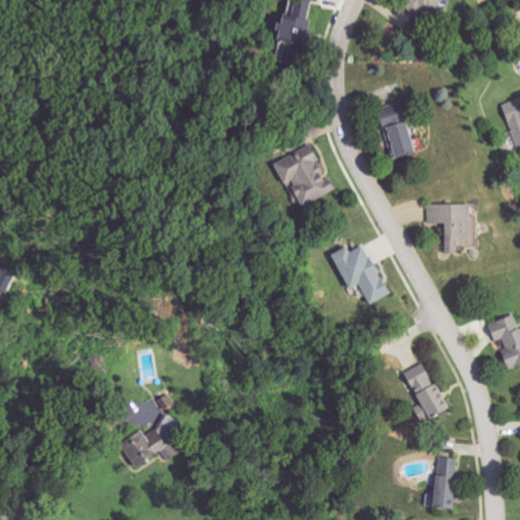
[(313,0),(293,0),(290,23),(281,21),(278,43),(291,45),(290,52),(307,54),(313,0)]
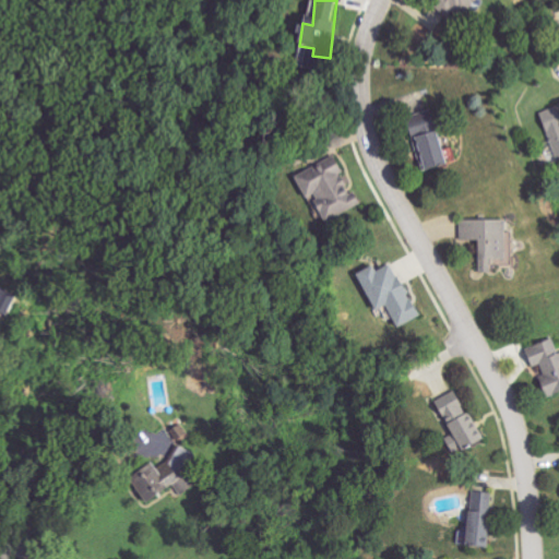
[(484,0),(483,0),(431,0),(430,2),(447,18),(458,7),(467,18),(484,0)]
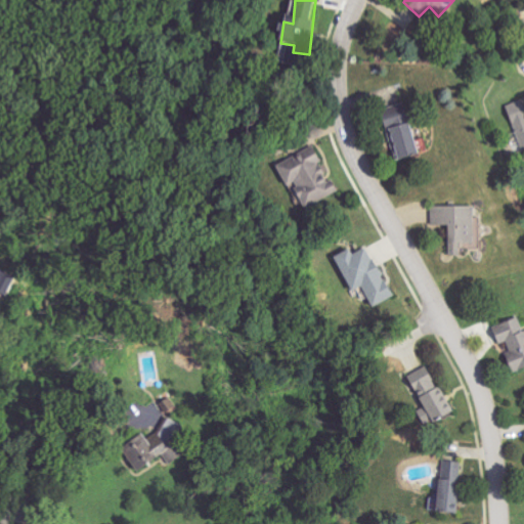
[(523,99),(507,105),(517,133),(509,136),(515,154),(523,150),(523,99)]
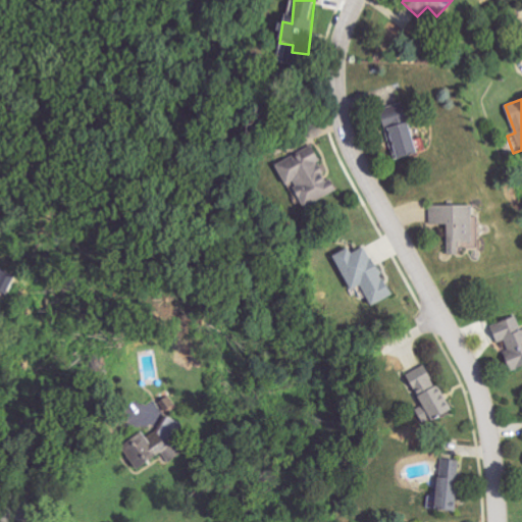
[(381,118),(395,159),(416,153),(403,112),(381,118)]
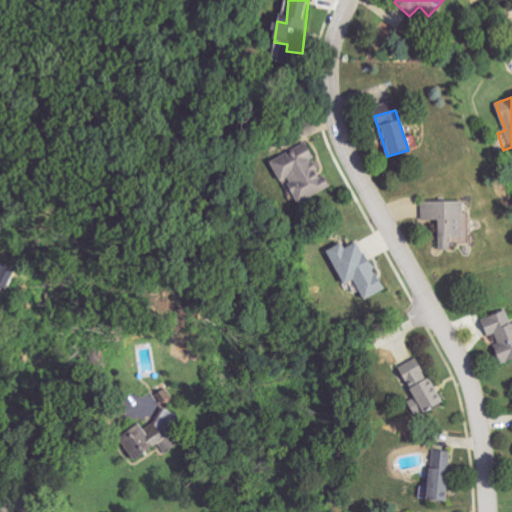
[(273,160),(282,181),(287,179),(298,203),(330,189),(310,144),(273,160)]
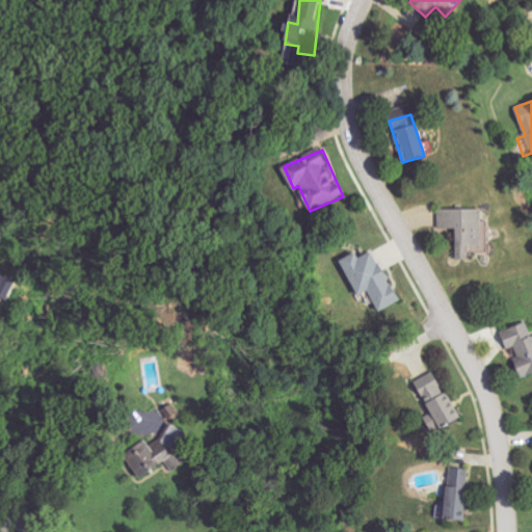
[(439,209),(437,229),(454,229),(453,258),(467,258),(467,246),(480,246),(481,209),(439,209)]
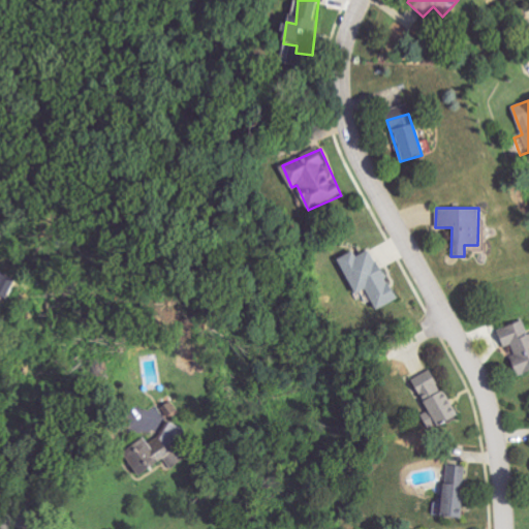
[(337,258),(353,294),(366,288),(375,310),(396,300),(372,249),(355,256),(353,250),(337,258)]
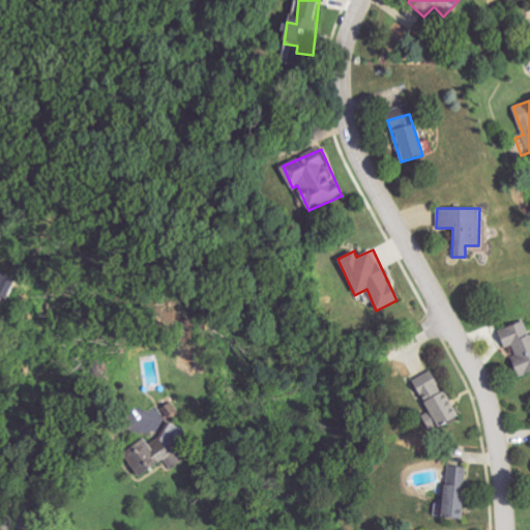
[(529,333),(529,334),(525,321),(498,329),(504,349),(508,348),(516,375),(529,370),(529,333)]
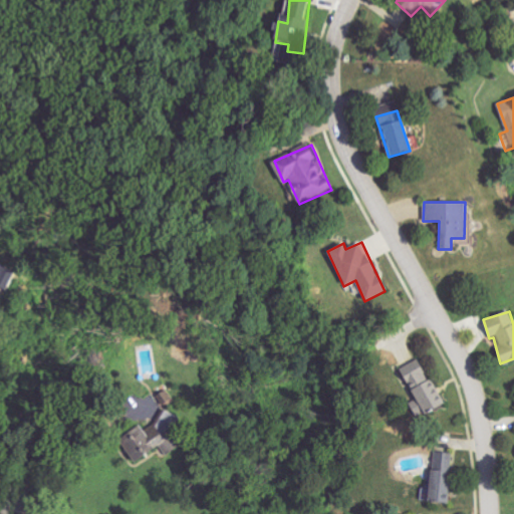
[(444,403),(420,358),(399,369),(422,414),(444,403)]
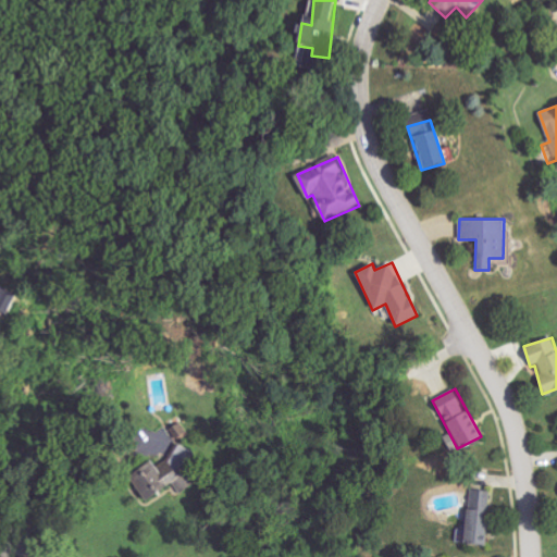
[(486,545),(490,491),(467,490),(463,544),(486,545)]
